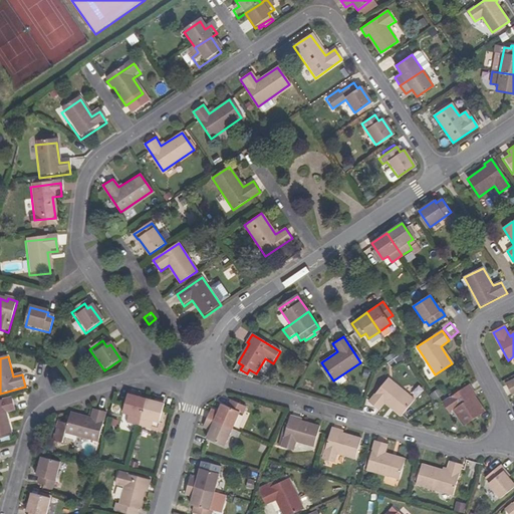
[(414,400),(388,379),(368,404),(378,411),(384,405),(400,417),(414,400)]
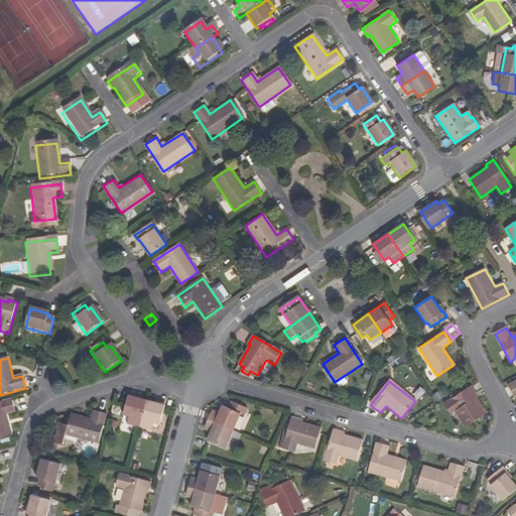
[(476,394),(471,387),(443,406),(450,416),(459,411),(469,426),(487,414),(474,395),(476,394)]
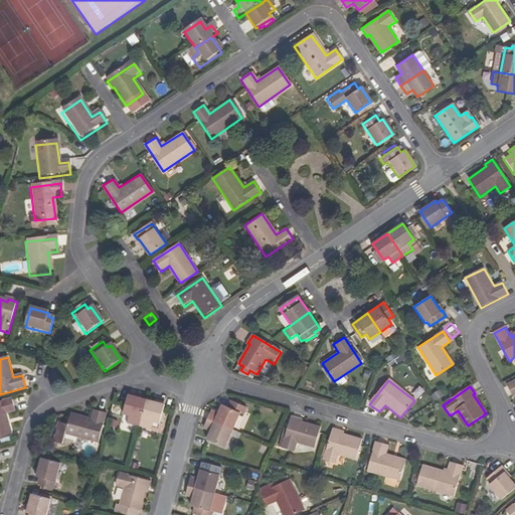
[(141,422),(148,396),(132,391),(127,409),(133,411),(130,419),(141,422)]
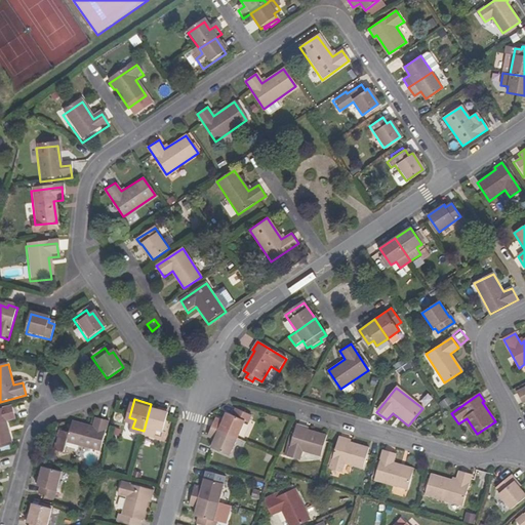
[(164,428),(169,409),(151,404),(144,431),(156,435),(158,426),(164,428)]
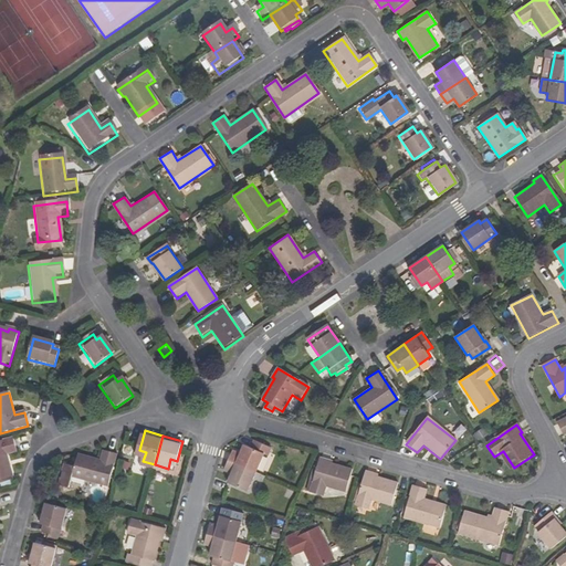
[(18,452),(13,439),(0,442),(0,481),(13,478),(8,456),(18,452)]
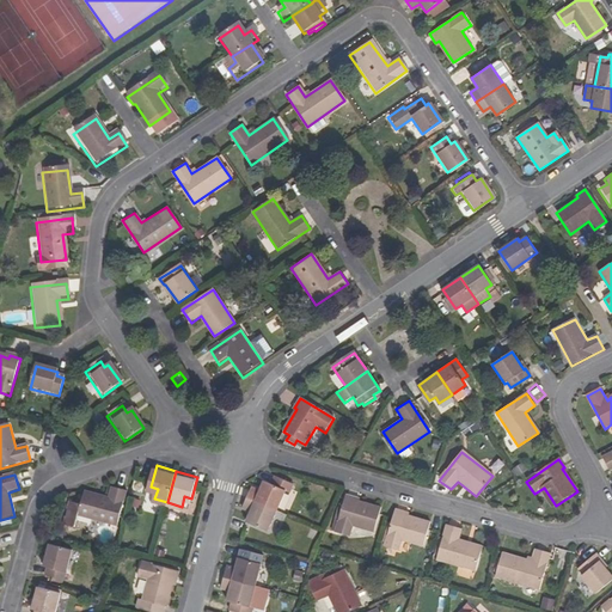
[(265,479),(261,490),(252,487),(248,497),(279,509),(287,489),(265,479)]
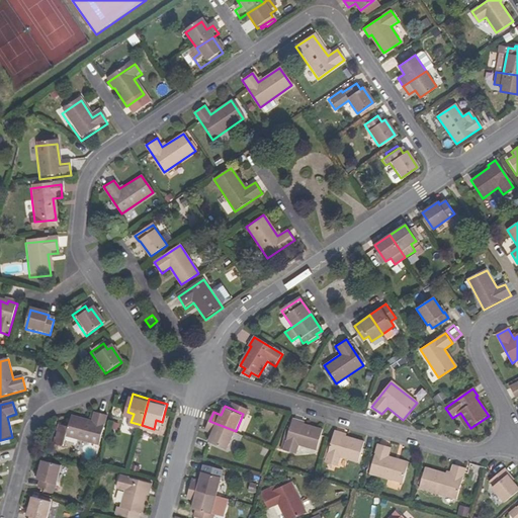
[(99,443),(107,415),(95,411),(93,420),(73,414),(68,434),(99,443)]
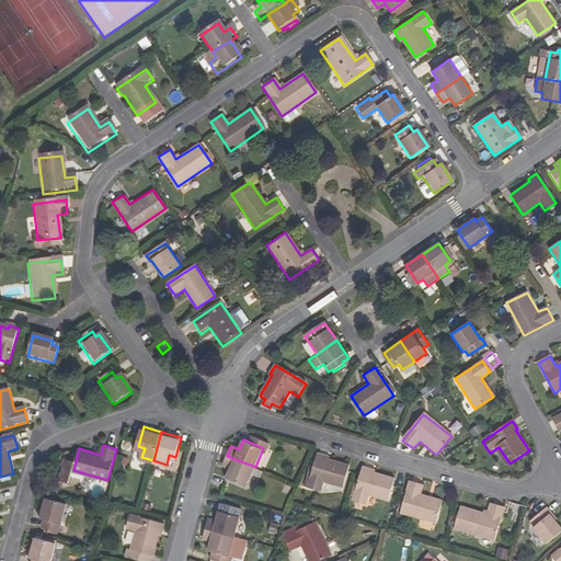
[(324,459),(325,456),(318,454),(307,489),(320,492),(323,483),(343,489),(350,467),(324,459)]
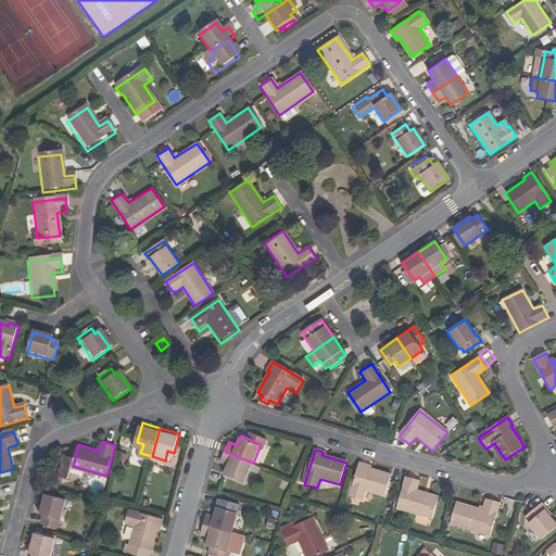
[(225,472),(244,481),(253,463),(225,452),(222,460),(229,464),(225,472)]
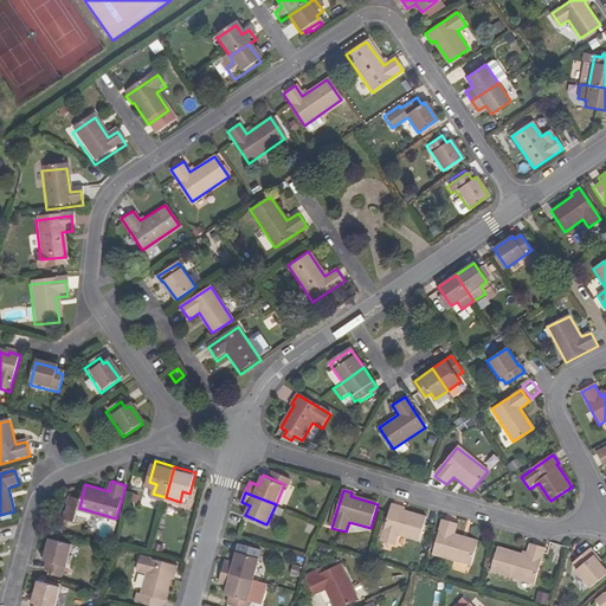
[(392,504),(381,542),(397,547),(399,535),(419,542),(426,519),(401,510),(403,508),(392,504)]
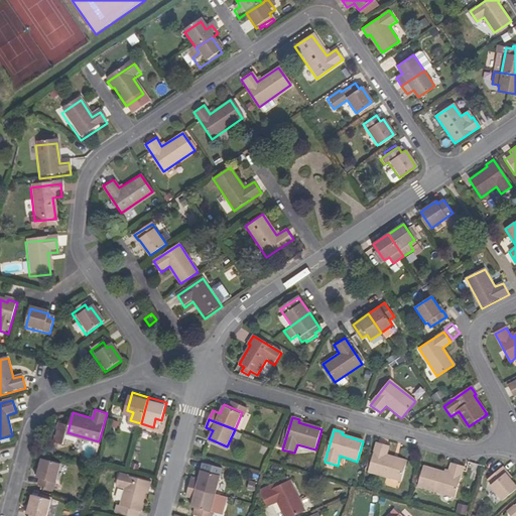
[(387,455),(390,446),(378,442),(368,472),(400,482),(407,462),(387,455)]
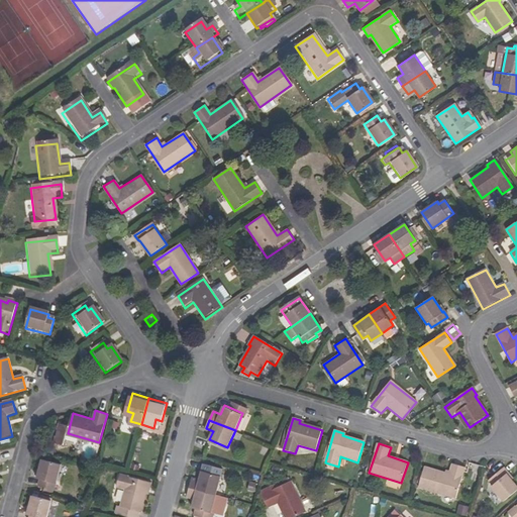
[(55,493),(62,468),(42,462),(37,481),(40,482),(38,489),(55,493)]
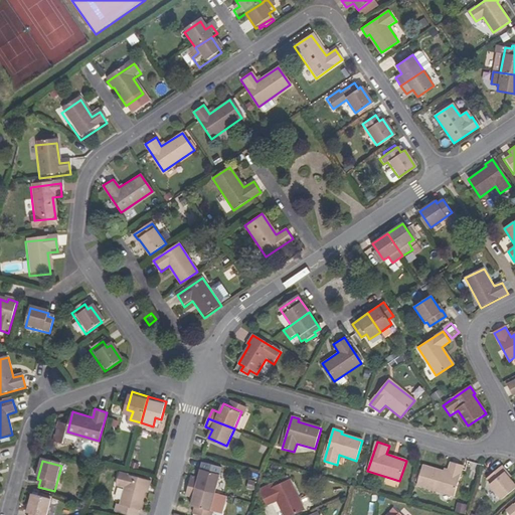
[(423,466),(417,486),(453,497),(462,466),(450,463),(447,473),(423,466)]
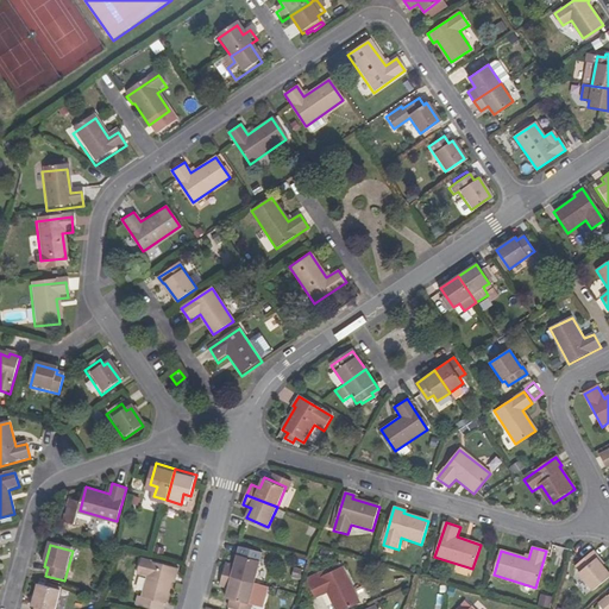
[(224,573),(255,582),(261,560),(238,554),(234,565),(226,563),(224,573)]
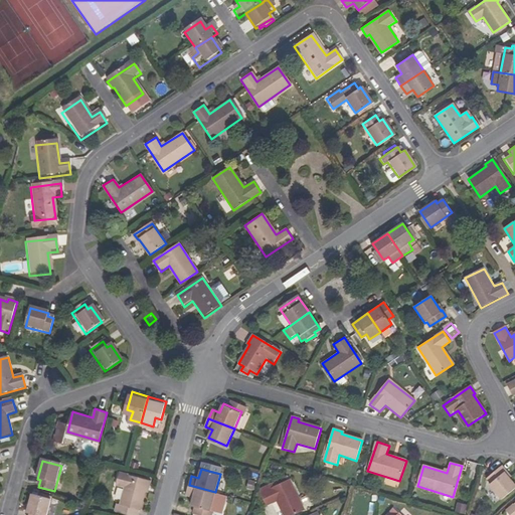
[(501,469),(487,481),(490,485),(488,487),(500,501),(514,489),(503,475),(505,474),(501,469)]
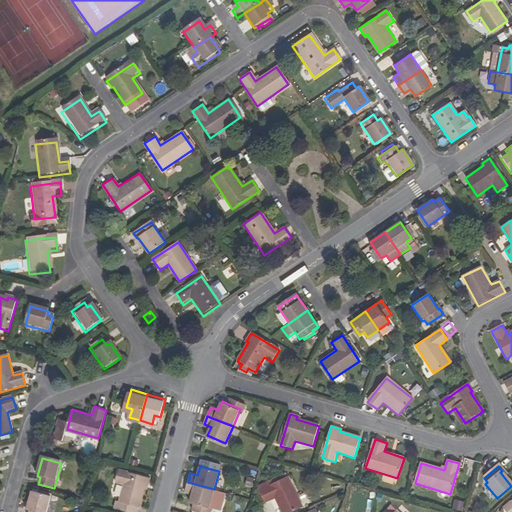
[(120,469),(116,481),(125,484),(118,508),(131,511),(133,511),(136,505),(139,506),(140,507),(146,485),(149,485),(151,477),(120,469)]
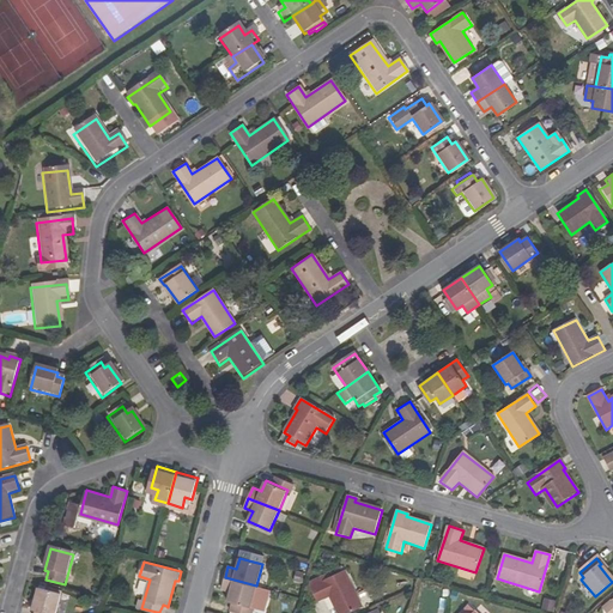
[(350,612),(362,608),(344,572),(311,588),(319,601),(328,596),(335,612),(350,612)]
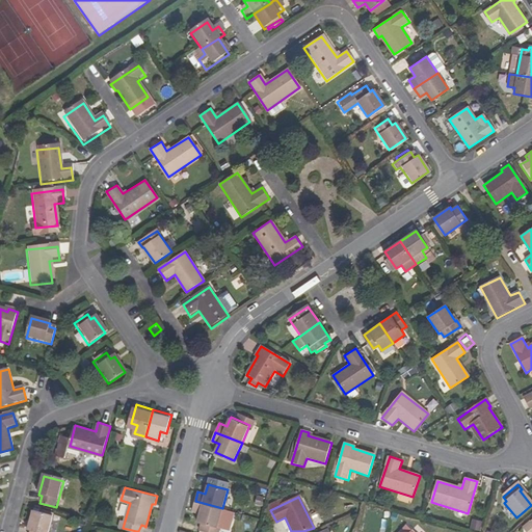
[(218,531),(220,527),(217,526),(222,508),(195,501),(192,510),(200,512),(197,521),(202,522),(200,530),(208,531),(218,531)]
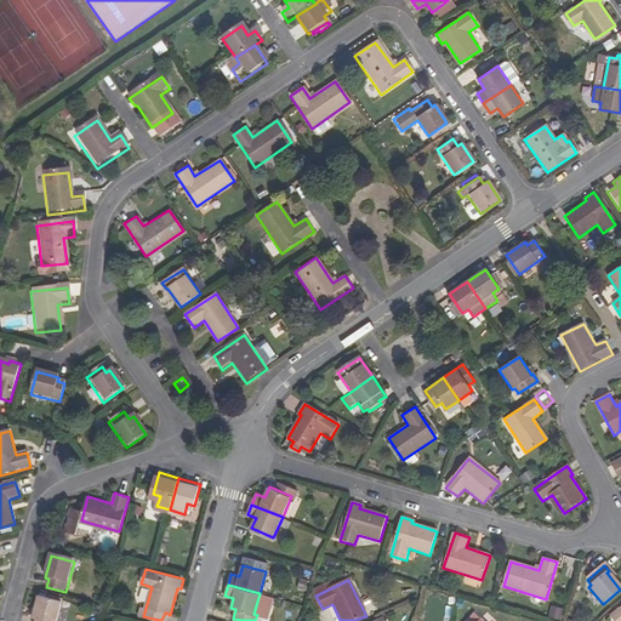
[(57,620),(62,605),(39,599),(33,620),(34,620),(57,620)]
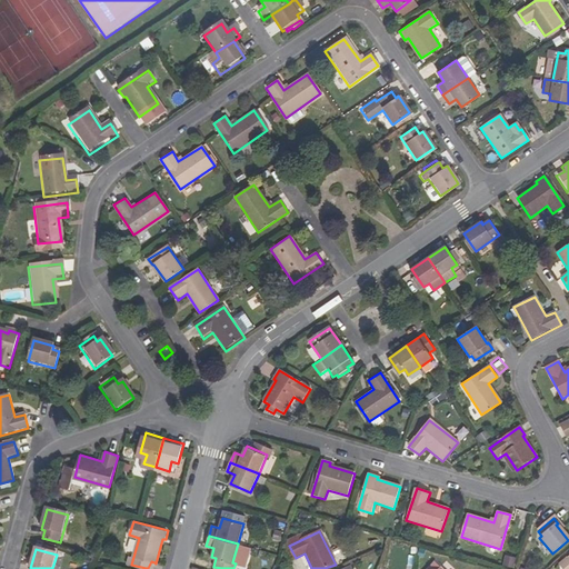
[(505,556),(503,566),(516,567),(517,557),(505,556)]
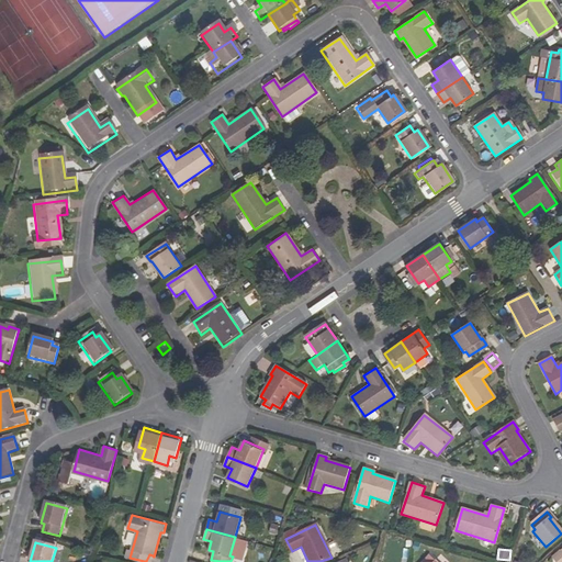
[(561,561),(561,550),(552,559),(554,561),(561,561)]
